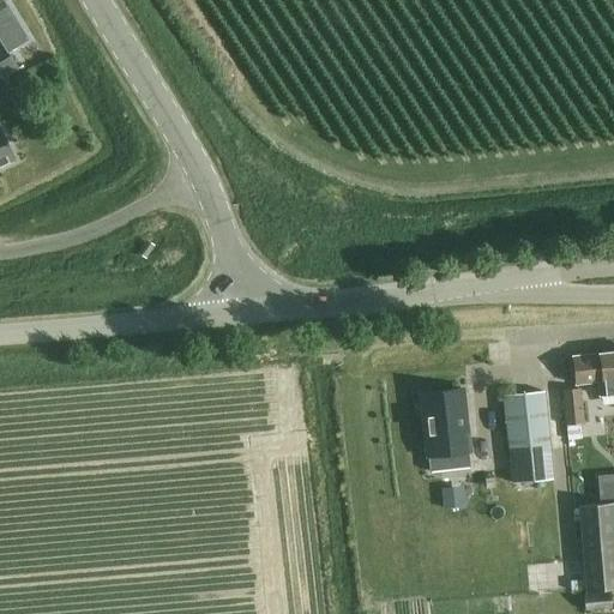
[(1,0),(0,0),(0,40),(7,53),(28,40),(1,0)]
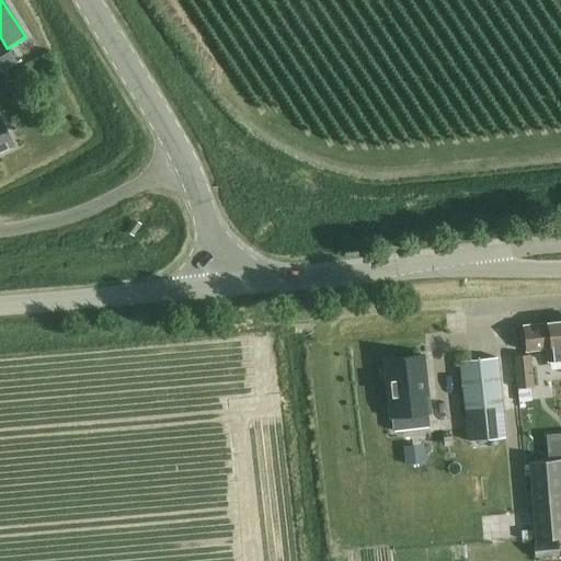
[(16,63),(10,52),(0,57),(0,70),(1,72),(16,63)]
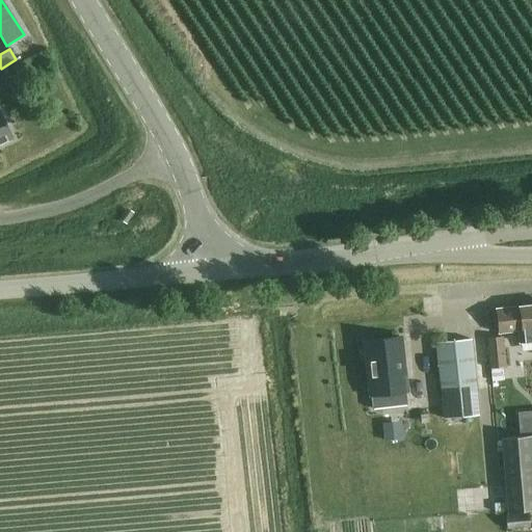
[(0,147),(11,142),(0,115),(0,147)]
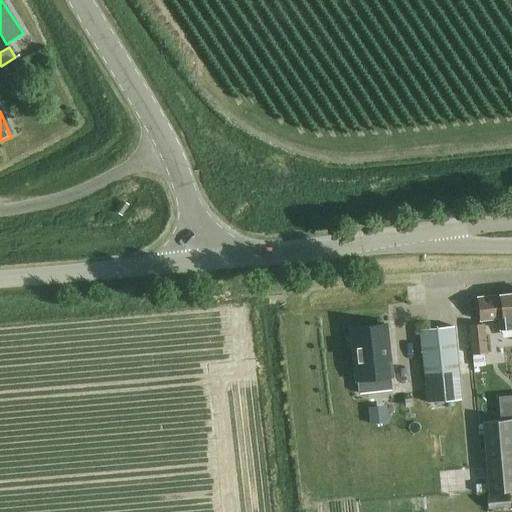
[(479,322),(498,320),(499,331),(511,329),(511,295),(477,299),(479,322)]
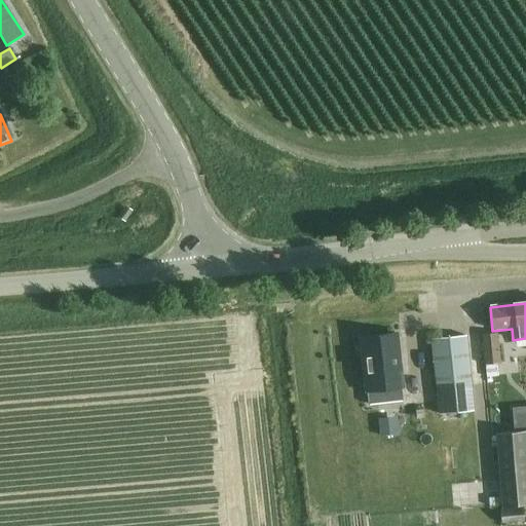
[(471,385),(465,332),(430,336),(436,388),(471,385)]
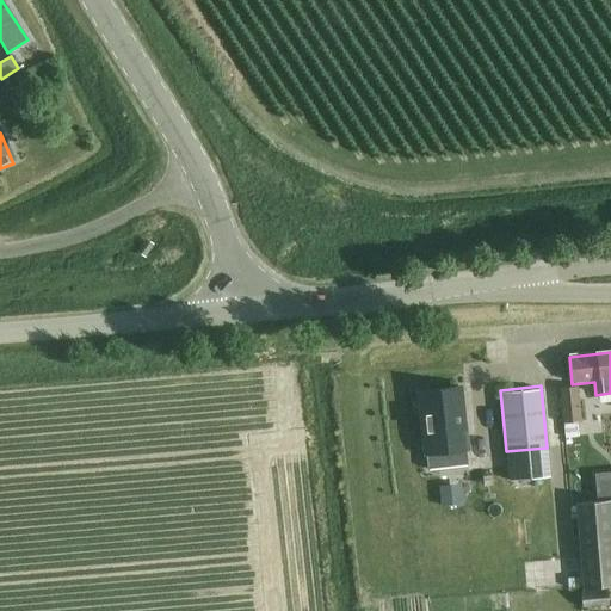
[(460,388),(419,393),(426,454),(427,468),(439,467),(438,452),(466,450),(460,388)]
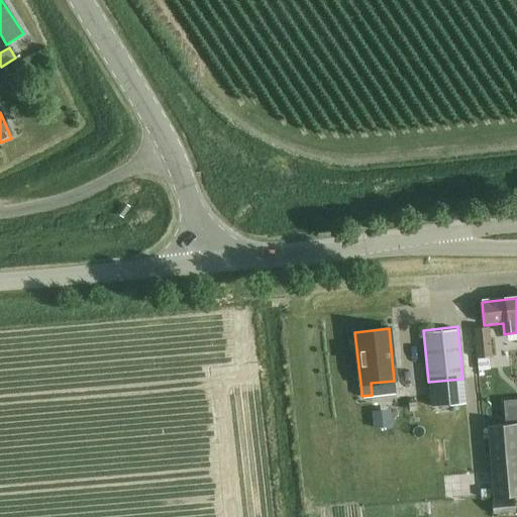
[(491,358),(488,328),(473,330),(476,360),(491,358)]
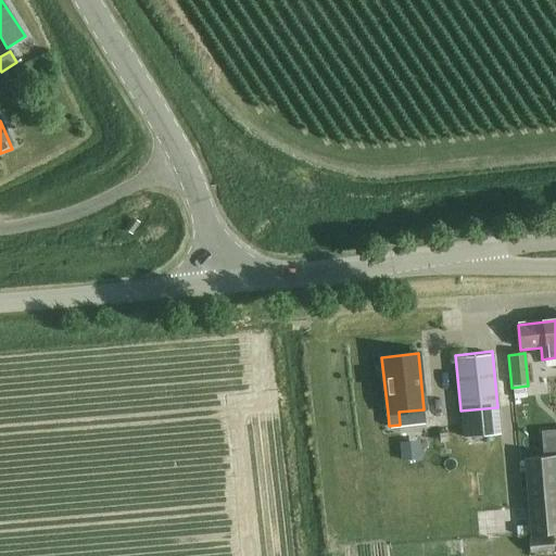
[(497,407),(460,411),(463,437),(500,433),(497,407)]
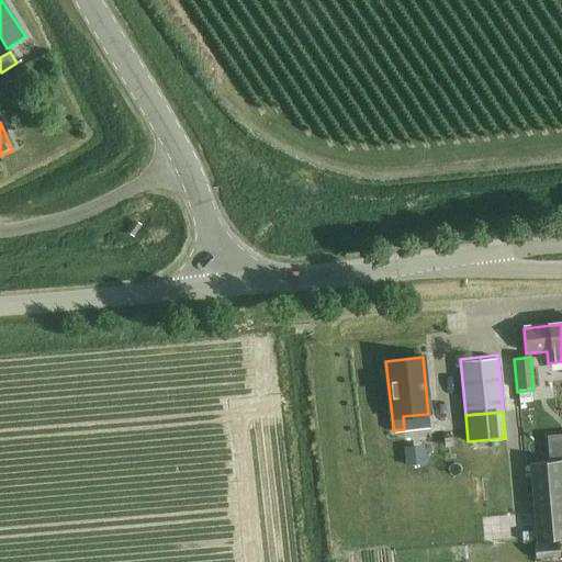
[(536,542),(561,540),(561,461),(530,463),(536,542)]
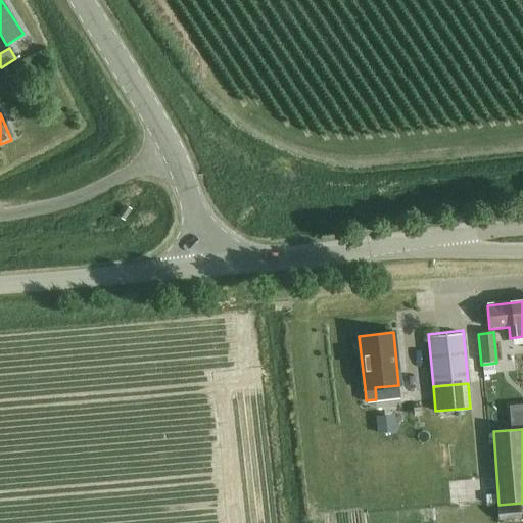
[(497,520),(521,519),(520,506),(496,508),(497,520)]
